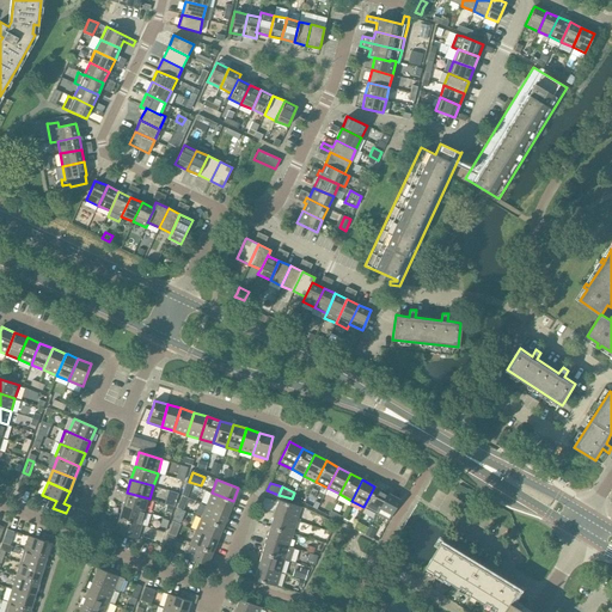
[(363,507),(377,513),(387,493),(374,487),(363,507)]
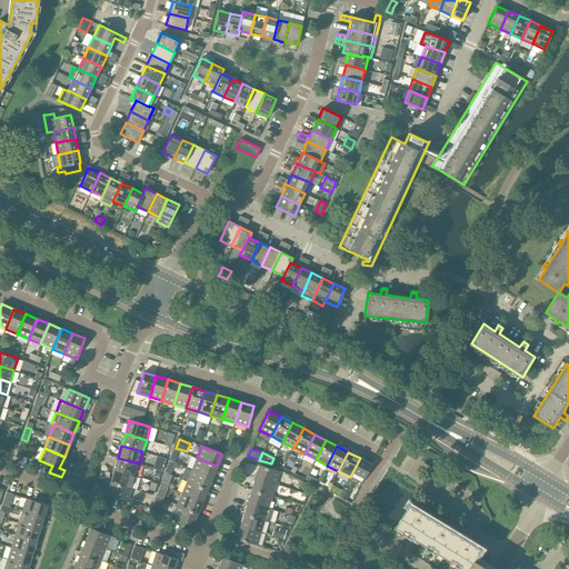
[(135,476),(139,463),(118,458),(115,470),(135,476)]
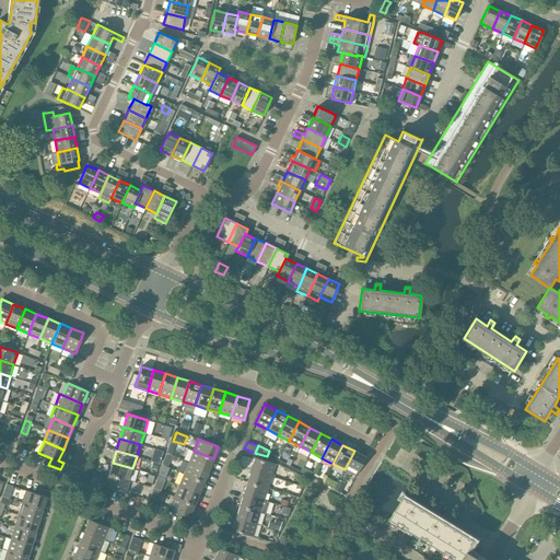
[(208,470),(213,458),(194,451),(188,462),(208,470)]
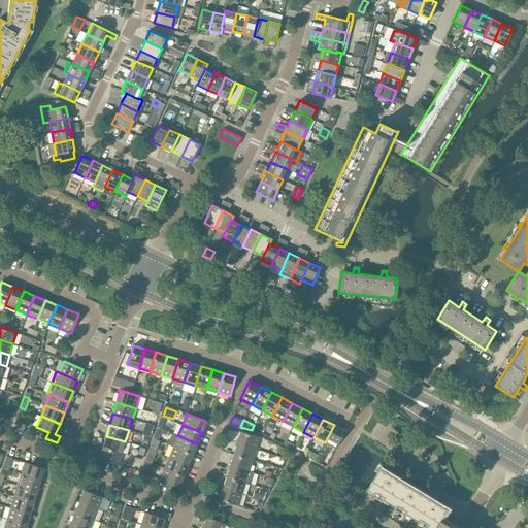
[(325,442),(335,449),(344,430),(334,425),(325,442)]
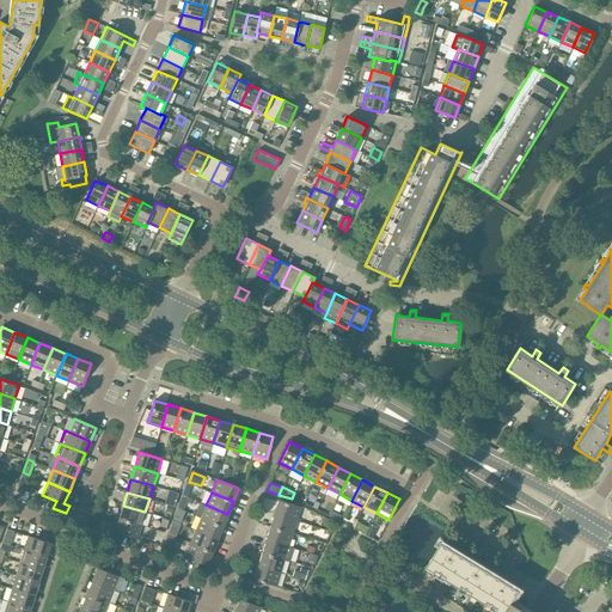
[(300,507),(279,500),(274,514),(297,520),(300,507)]
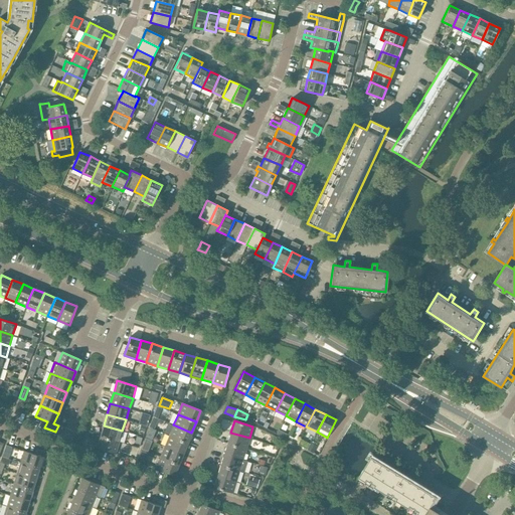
[(173,424),(169,436),(187,444),(191,433),(173,424)]
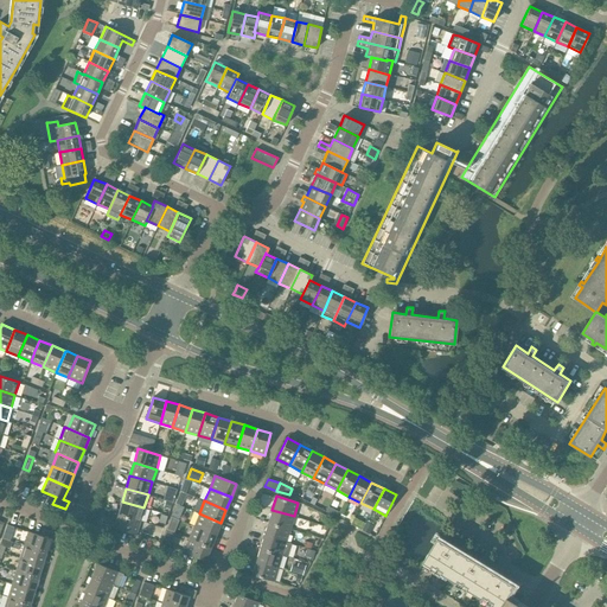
[(140,521),(144,508),(122,502),(117,513),(140,521)]
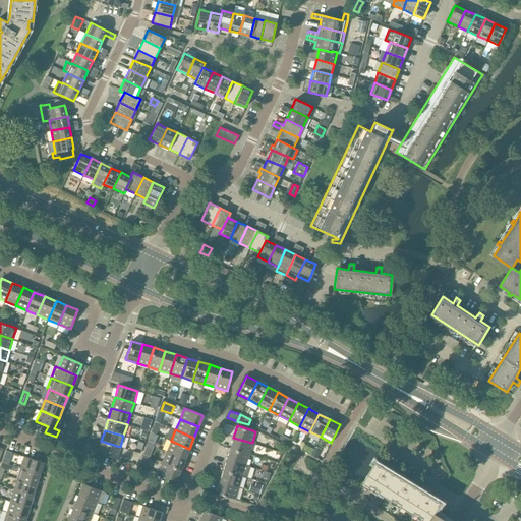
[(233,438),(230,448),(249,454),(252,443),(233,438)]
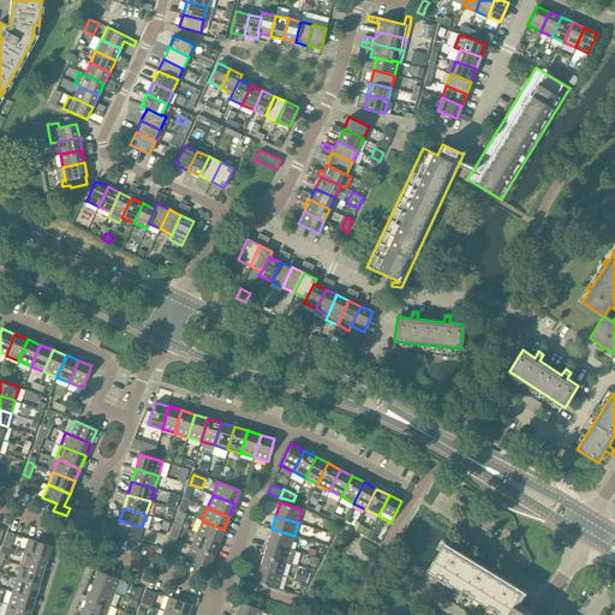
[(121,544),(123,538),(124,537),(138,542),(142,527),(119,520),(115,533),(109,531),(107,539),(121,544)]
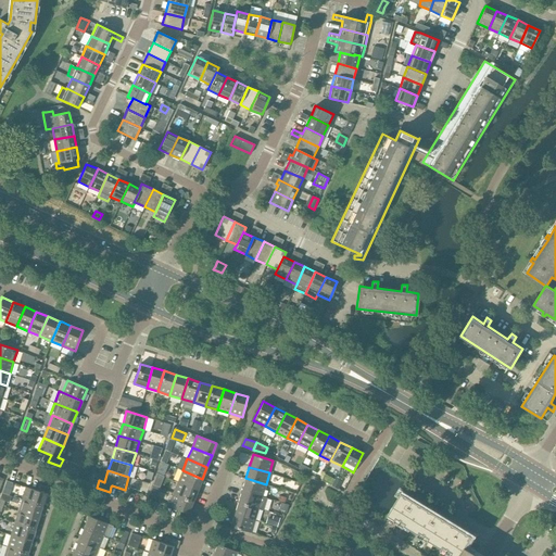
[(198,490),(202,479),(182,470),(178,481),(198,490)]
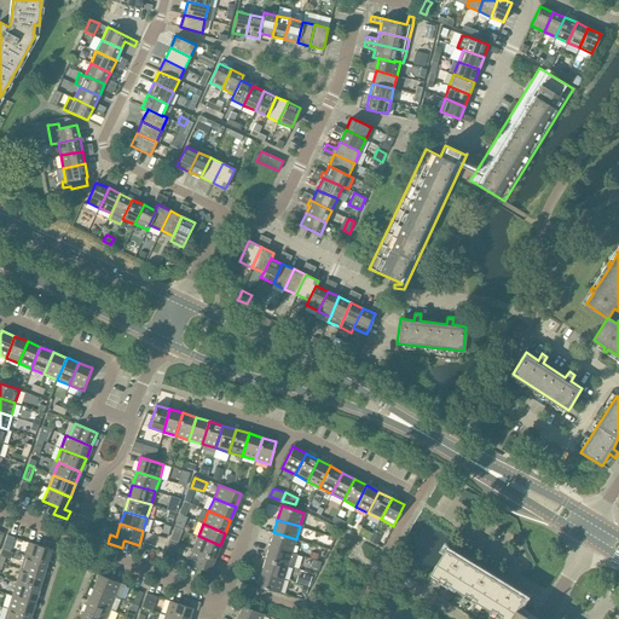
[(327,525),(323,531),(331,534),(335,528),(327,525)]
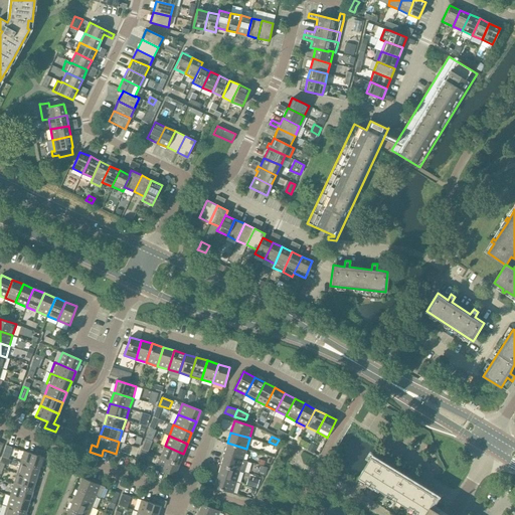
[(227,443),(223,454),(242,460),(246,449),(227,443)]
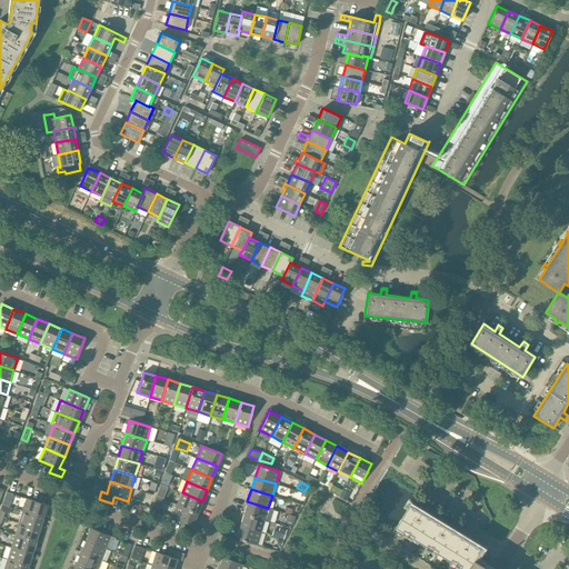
[(182,492),(177,505),(197,513),(202,501),(182,492)]
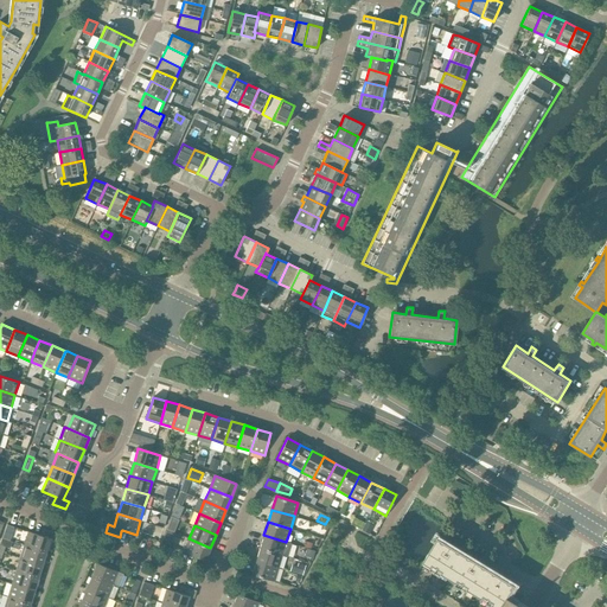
[(56,541),(56,540),(58,534),(44,529),(43,536),(29,531),(24,545),(46,551),(50,540),(56,541)]
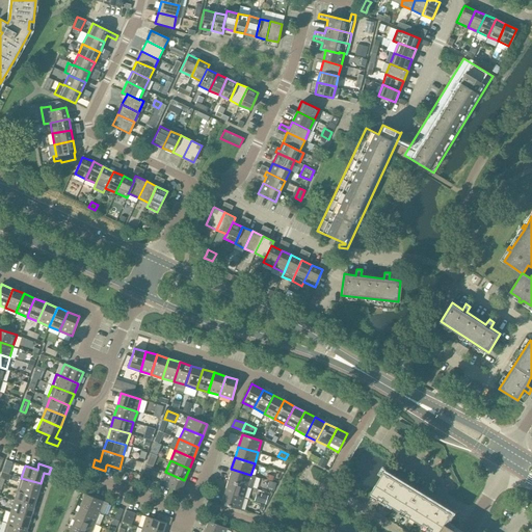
[(231,469),(228,480),(253,487),(256,477),(250,475),(231,469)]
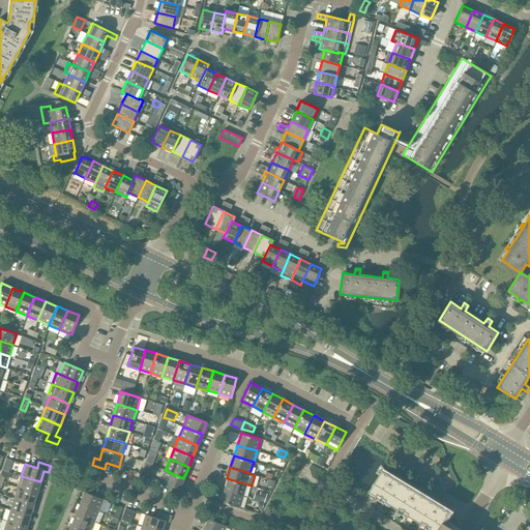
[(448,513),(451,510),(383,469),(370,490),(435,529),(459,529),(453,526),(457,519),(448,513)]
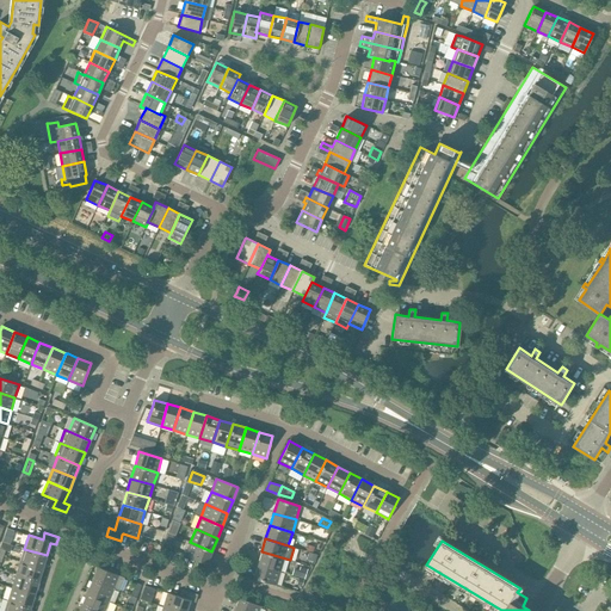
[(209,573),(213,566),(207,563),(211,551),(190,542),(185,555),(198,561),(196,567),(209,573)]
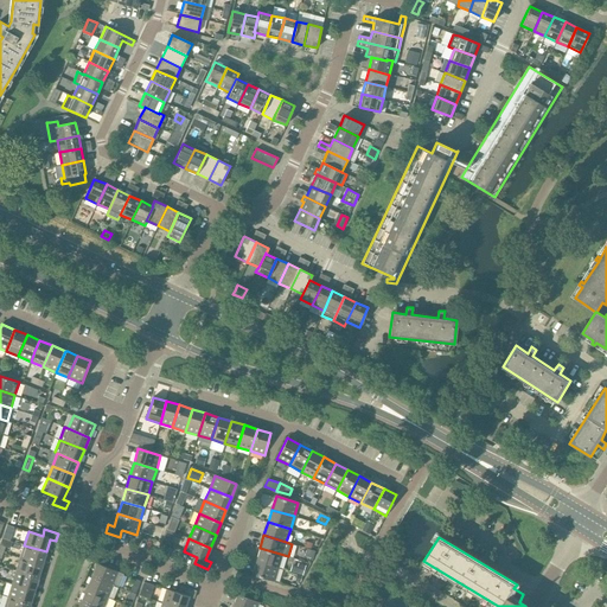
[(24,545),(20,557),(42,564),(46,551),(24,545)]
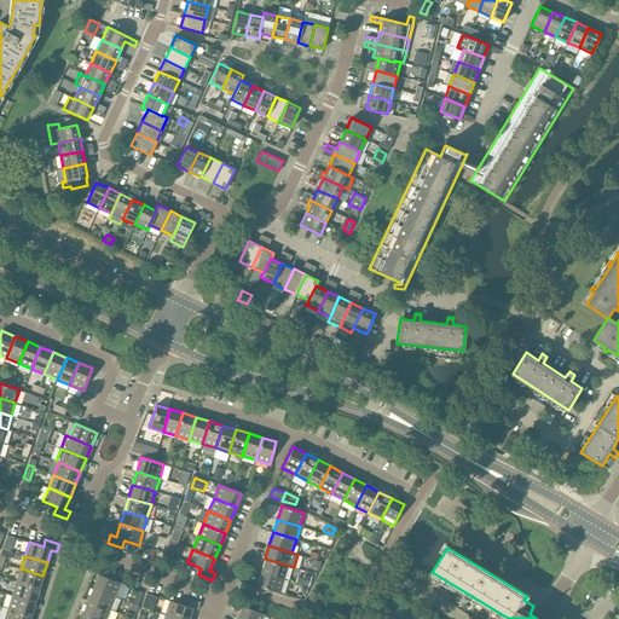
[(265,559),(261,572),(284,579),(288,566),(294,567),(265,559)]
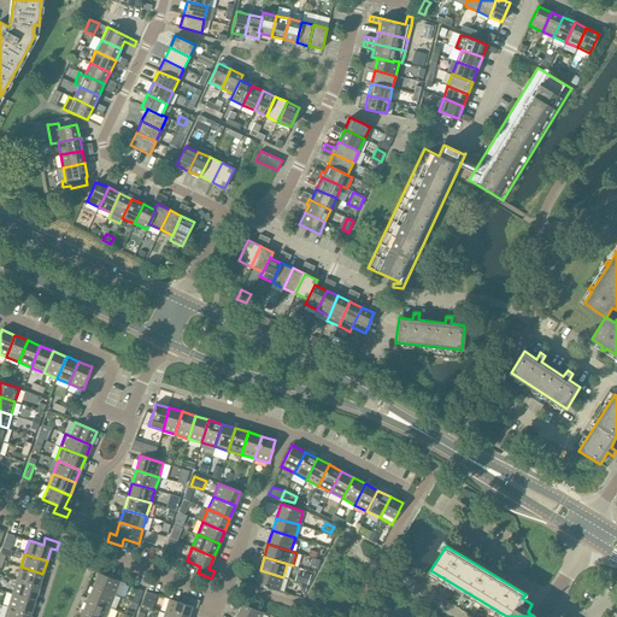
[(95,563),(93,570),(98,573),(93,586),(115,594),(121,597),(125,583),(106,575),(109,569),(95,563)]
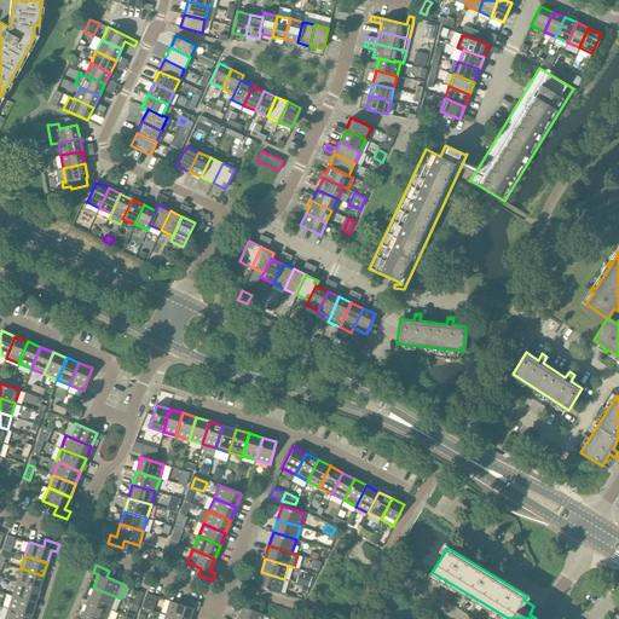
[(21,568),(16,582),(39,589),(42,576),(21,568)]
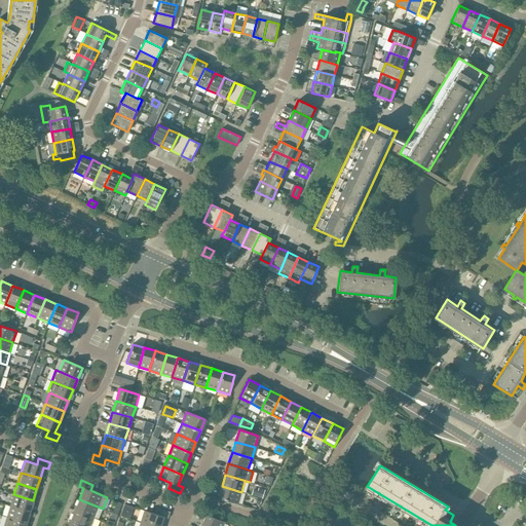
[(241,492),(222,486),(218,498),(237,503),(241,492)]
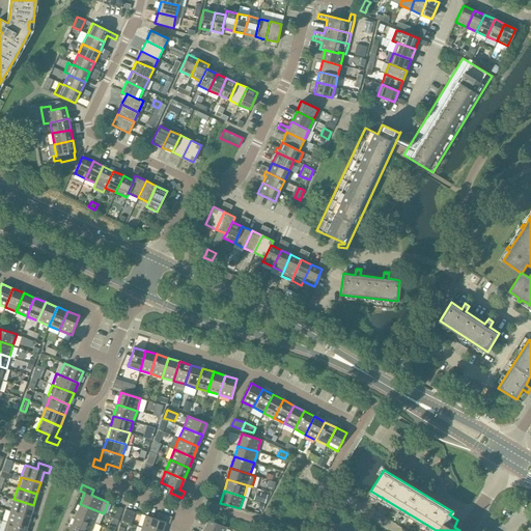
[(14,499),(10,510),(30,516),(33,505),(14,499)]
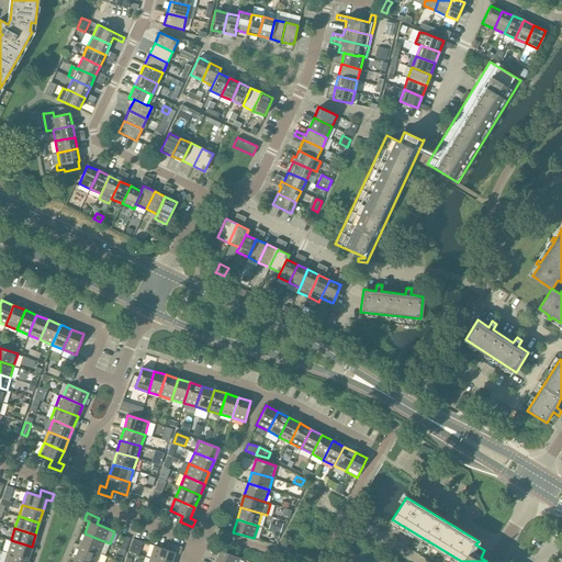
[(85,534),(80,544),(100,553),(104,541),(85,534)]
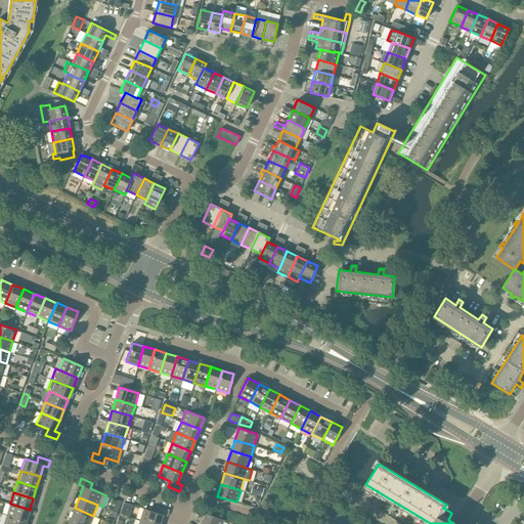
[(10,504),(7,515),(26,521),(30,510),(10,504)]
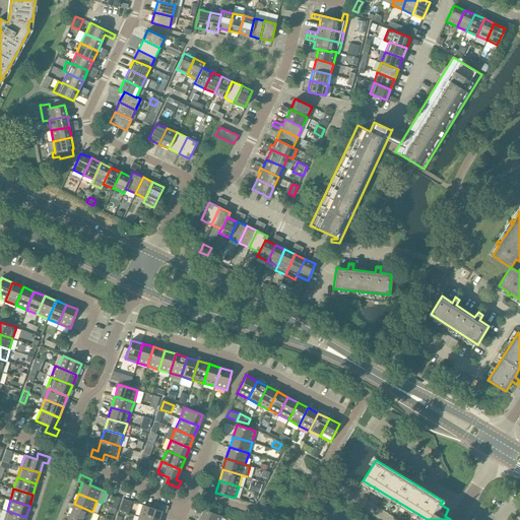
[(166,512),(168,506),(156,502),(154,508),(142,504),(139,516),(151,519),(157,519),(161,511),(166,512)]
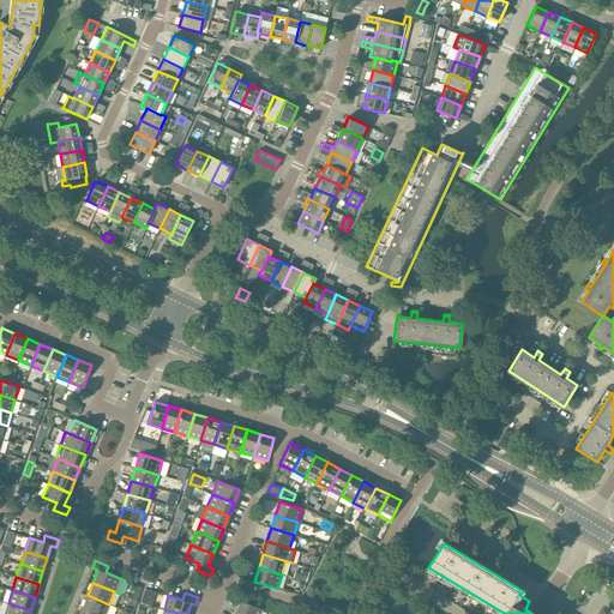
[(88,595),(82,608),(96,613),(110,613),(114,607),(109,605),(88,595)]
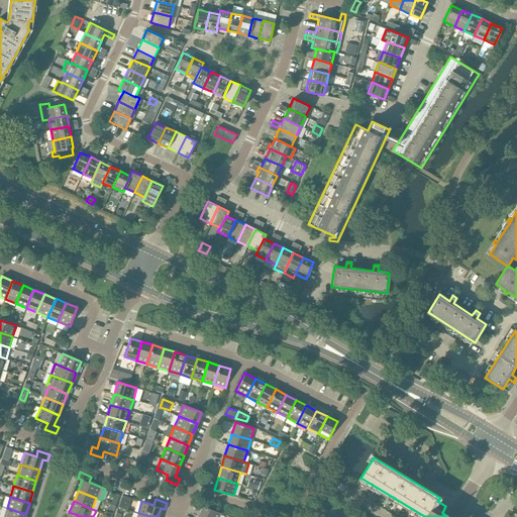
[(218,516),(220,513),(202,505),(198,516),(218,516)]
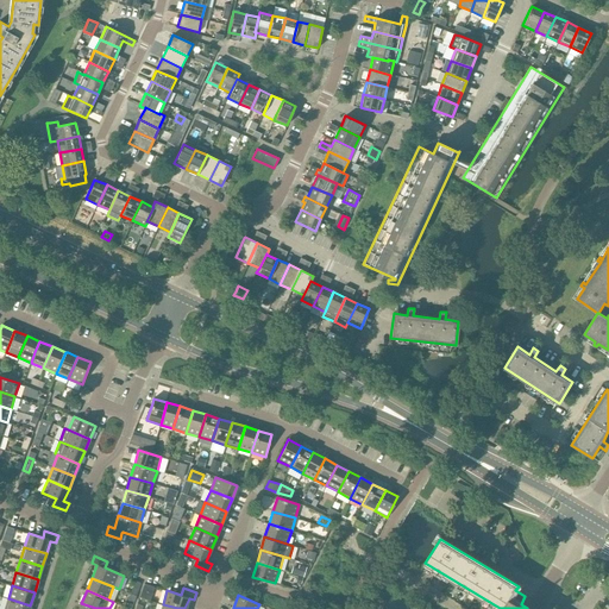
[(29,608),(30,606),(8,598),(4,608),(29,608)]
